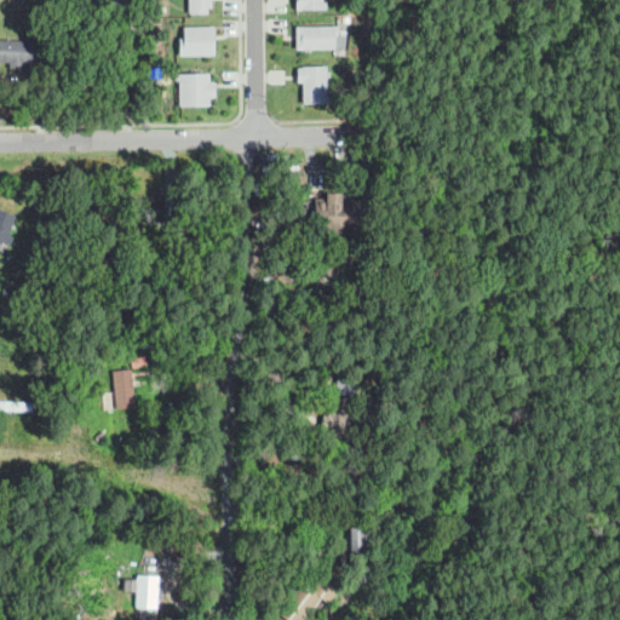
[(188,0),(210,0),(210,6),(207,6),(207,12),(188,12),(188,0)]
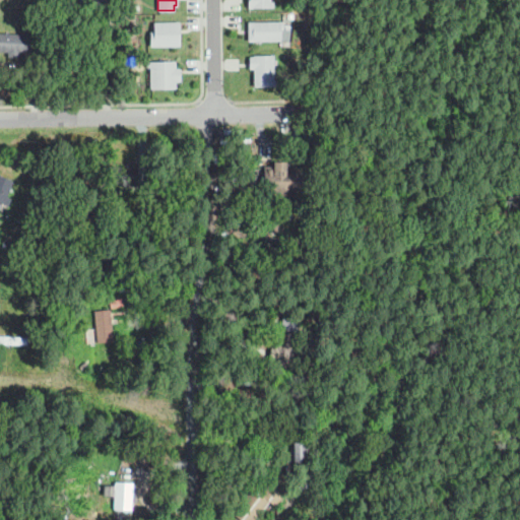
[(152,20),(181,20),(181,45),(149,45),(149,31),(152,31),(152,20)]
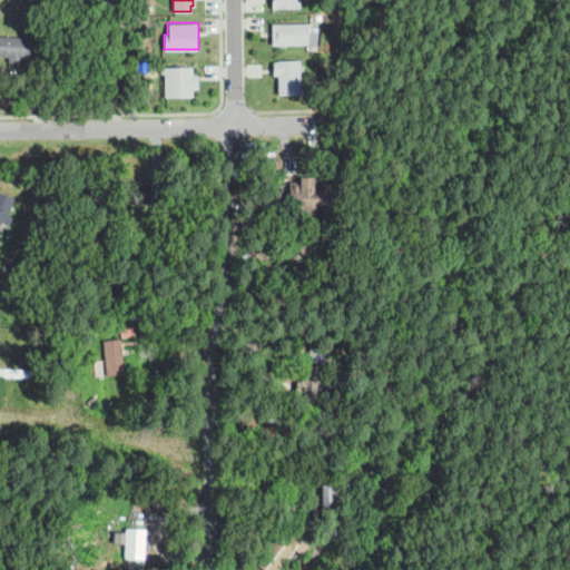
[(272,23),(311,22),(311,31),(307,31),(307,42),(272,43),(272,23)]
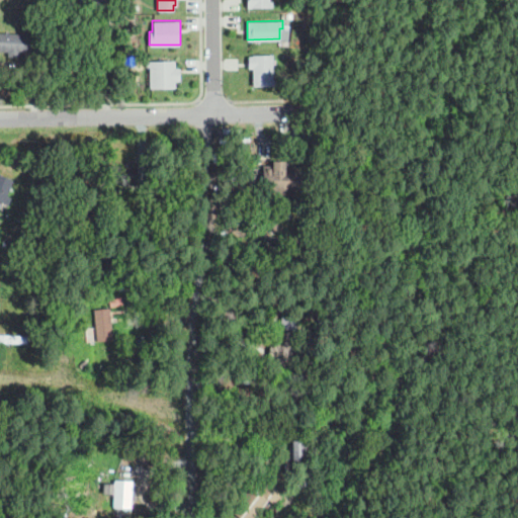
[(25,41),(24,41),(0,39),(0,31),(26,33),(25,41)]
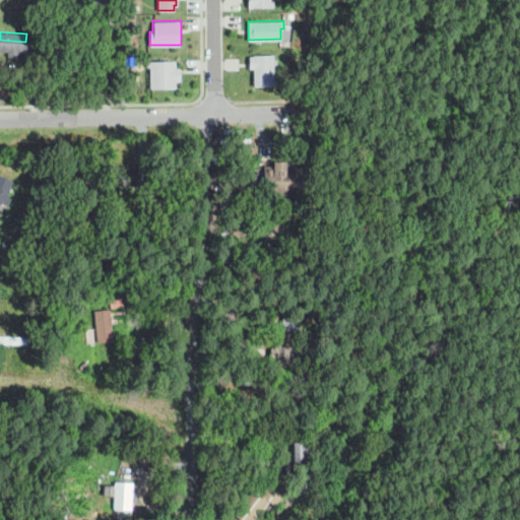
[(253,54),(275,54),(275,86),(253,86),(253,69),(249,68),(249,57),(253,57),(253,54)]
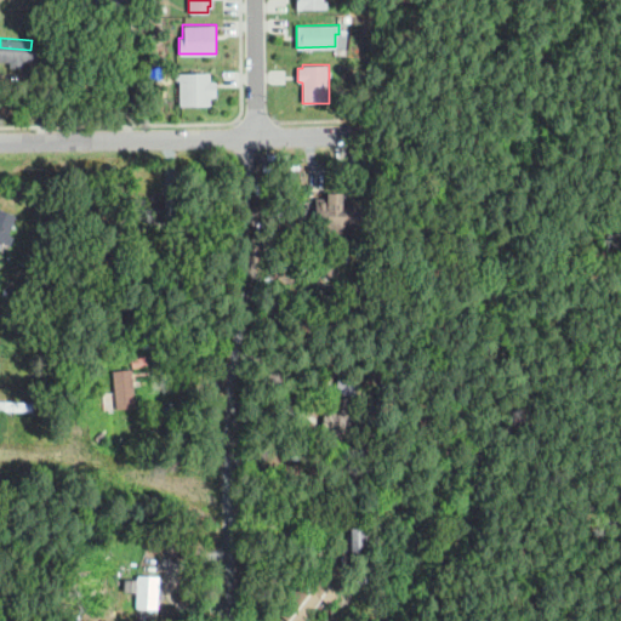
[(174,72),(210,70),(211,80),(215,80),(215,96),(209,97),(209,104),(178,106),(177,80),(175,80),(174,72)]
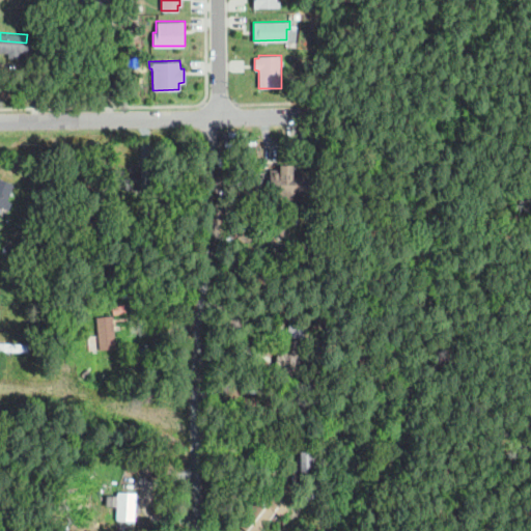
[(271,201),(271,187),(268,187),(268,179),(272,179),(272,171),(281,171),(280,165),(294,165),(294,171),(309,171),(309,200),(271,201)]
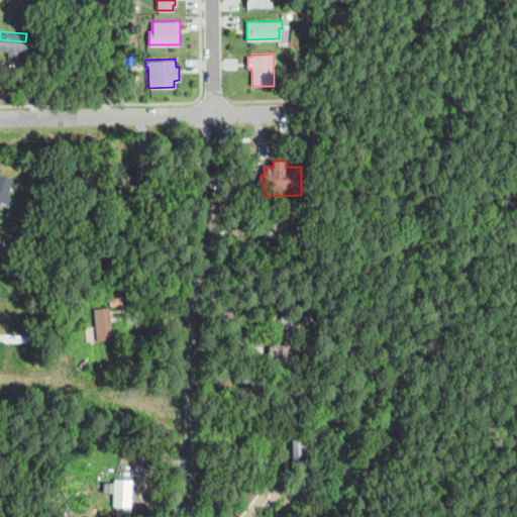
[(136,185),(120,184),(109,184),(110,166),(126,167),(136,167),(136,185)]
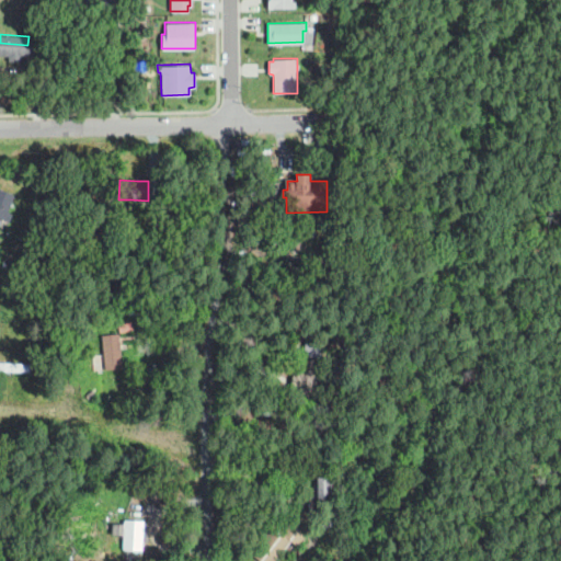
[(10,221),(0,217),(0,189),(15,195),(8,213),(13,215),(10,221)]
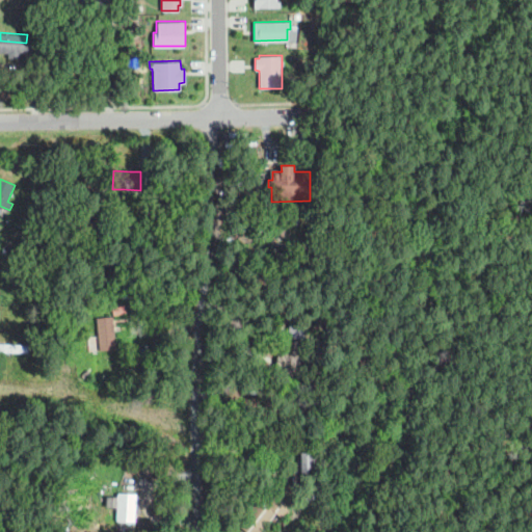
[(22,245),(18,241),(23,236),(27,239),(22,245)]
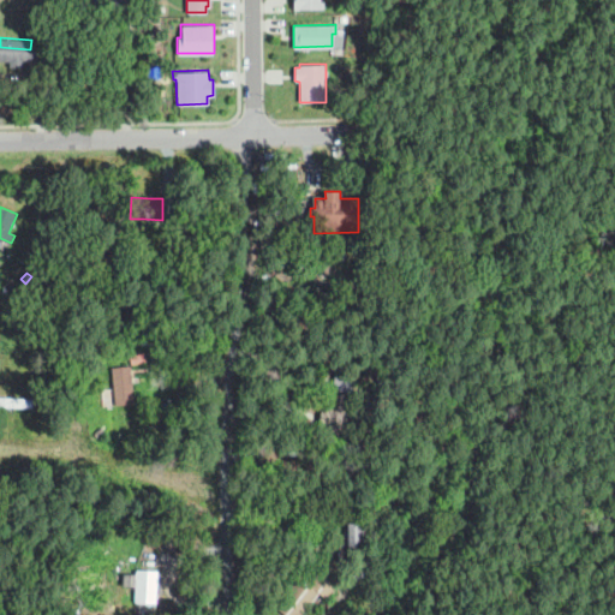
[(115,405),(113,368),(130,366),(133,404),(115,405)]
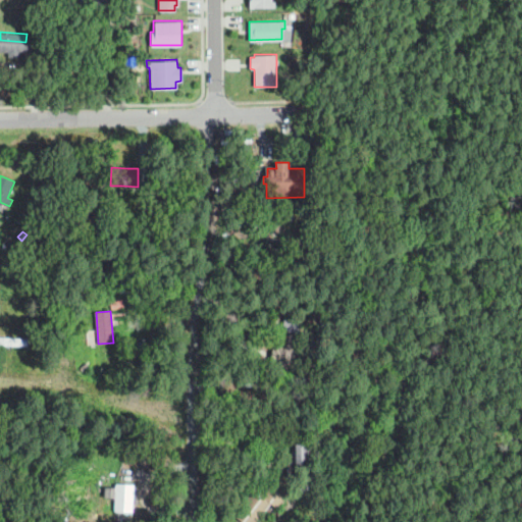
[(292,379),(272,375),(274,362),(270,361),(272,349),(276,350),(279,332),(299,336),(292,379)]
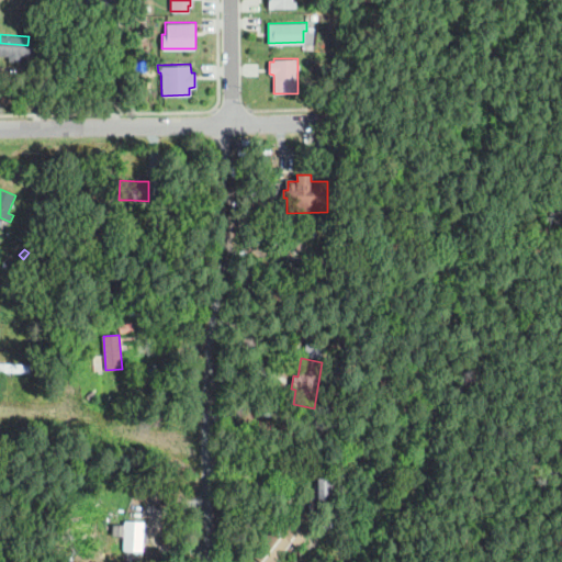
[(30,373),(0,372),(0,363),(6,363),(30,364),(30,373)]
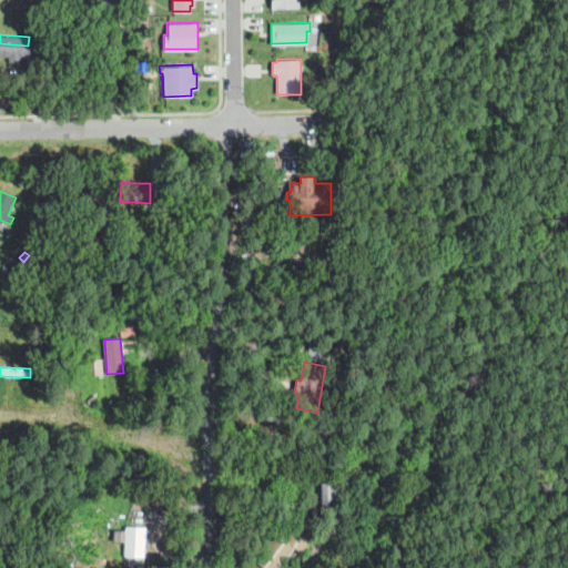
[(336,520),(325,519),(313,519),(313,504),(317,504),(317,482),(336,483),(336,520)]
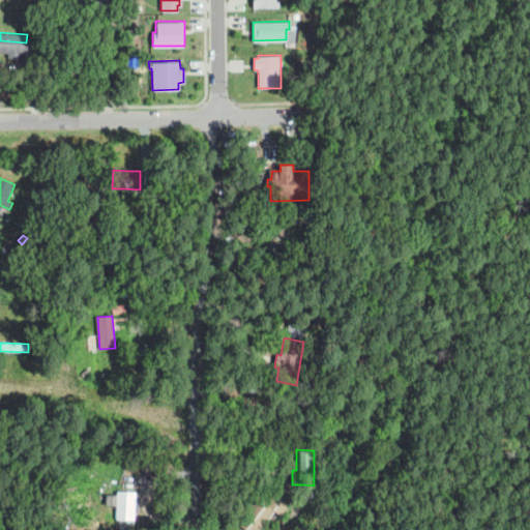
[(261,529),(245,529),(238,524),(257,498),(263,502),(274,488),(287,496),(285,499),(292,504),(283,518),(274,511),(261,529)]
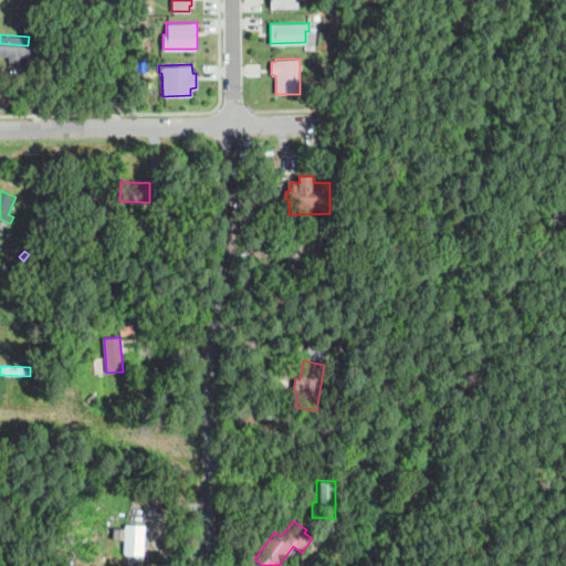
[(335,537),(335,533),(327,533),(326,523),(344,522),(344,537),(335,537)]
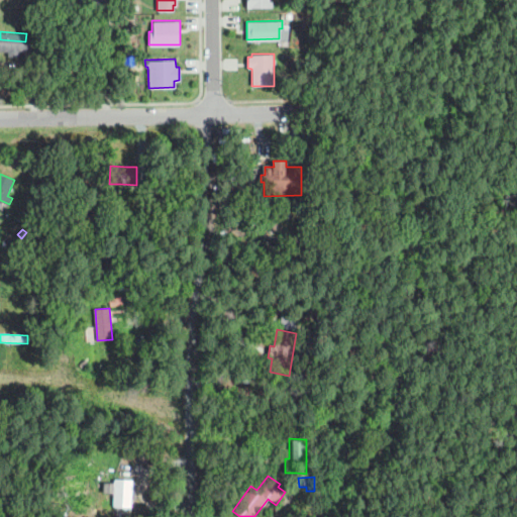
[(131,507),(128,507),(113,506),(115,480),(132,481),(131,507)]
